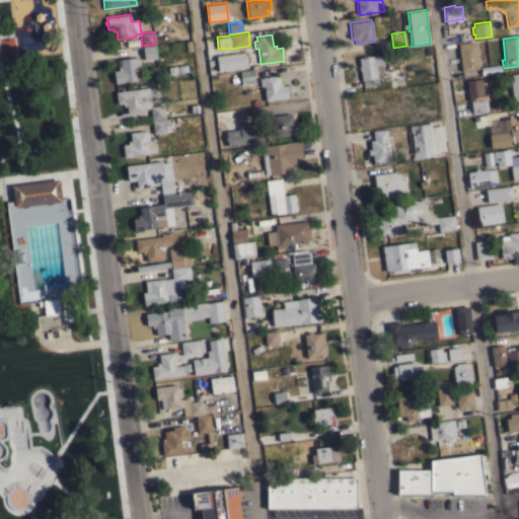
[(458,44),(475,42),(475,48),(476,47),(477,50),(475,50),(477,60),(478,60),(478,62),(477,63),(478,68),(461,70),(458,44)]
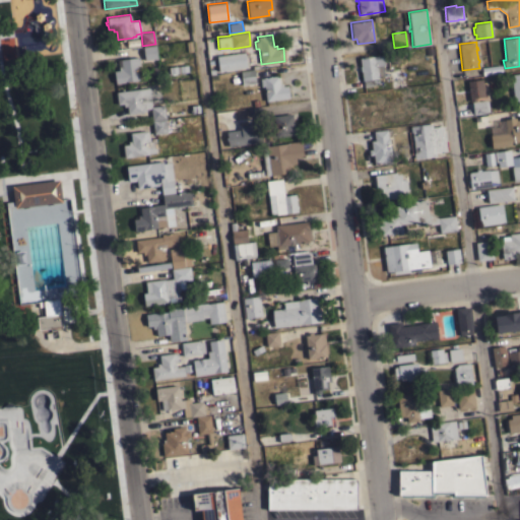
[(155,45),(157,58),(144,60),(142,46),(155,45)]
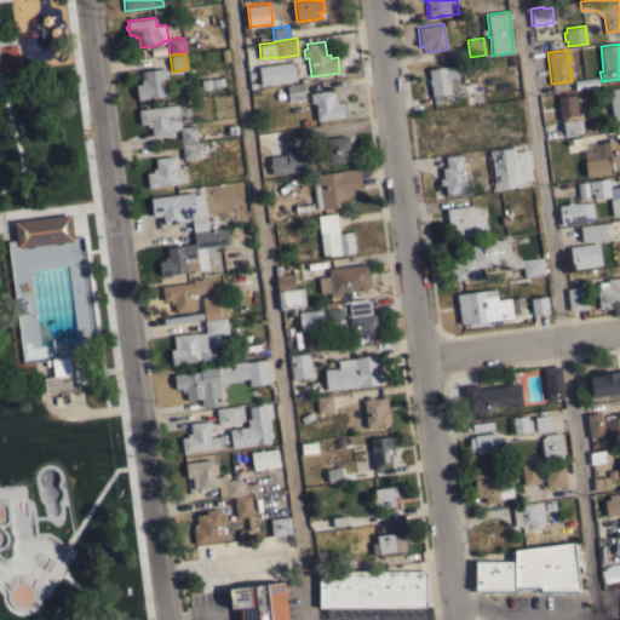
[(260,85),(258,67),(292,62),(294,80),(260,85)]
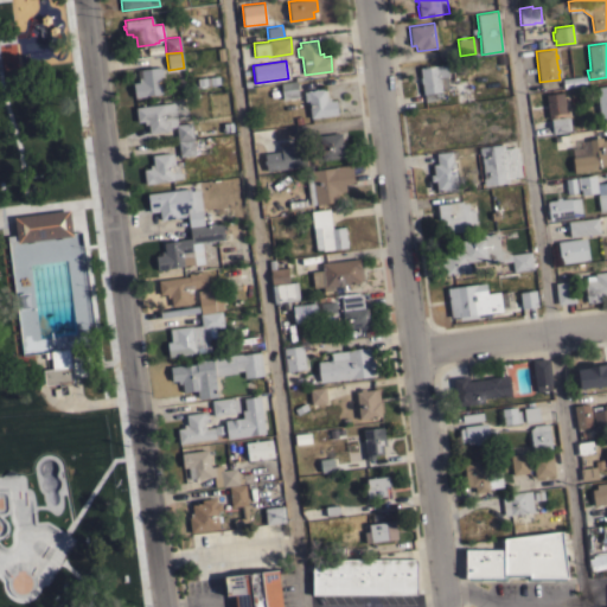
[(419,68),(447,64),(448,76),(446,76),(448,88),(441,88),(441,91),(435,91),(436,98),(425,100),(423,94),(422,94),(419,68)]
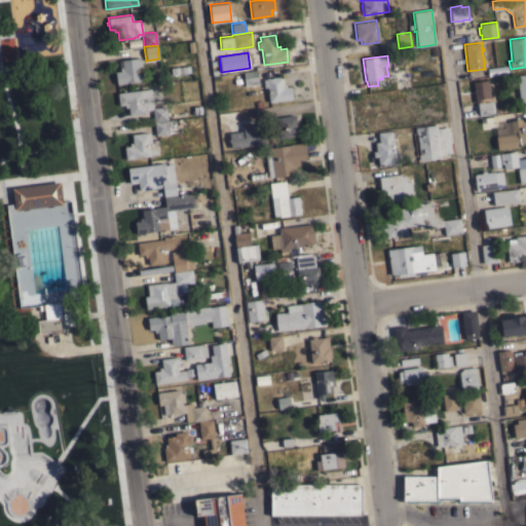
[(121,60),(141,58),(142,66),(138,66),(140,80),(125,82),(117,84),(115,71),(120,71),(119,68),(122,67),(121,60)]
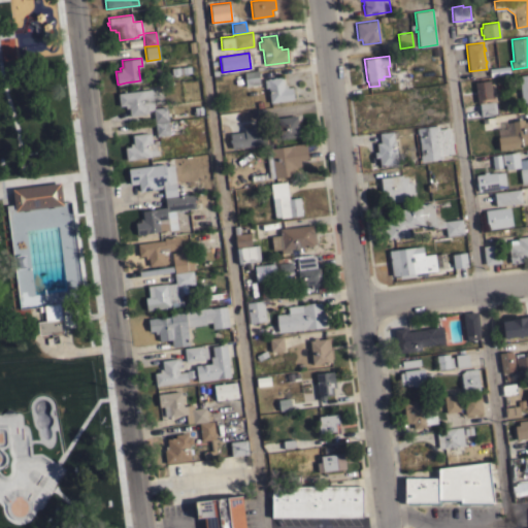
[(394,71),(409,69),(413,88),(396,90),(394,71)]
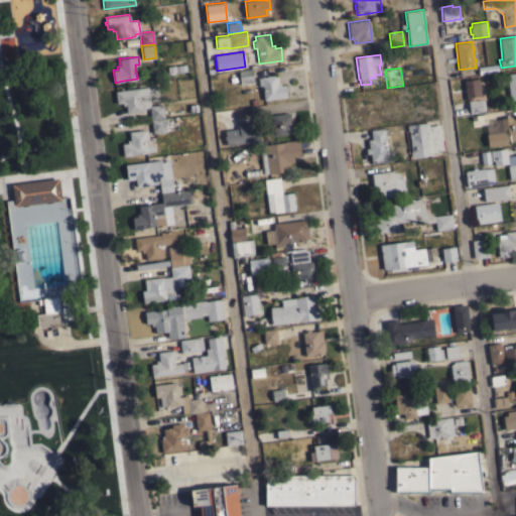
[(252,69),(254,83),(240,84),(238,71),(252,69)]
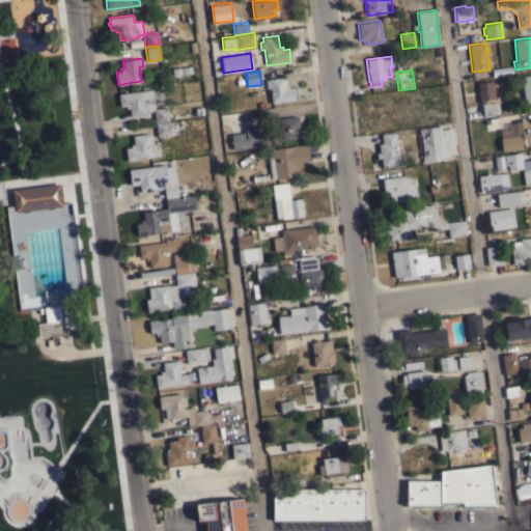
[(521,76),(530,74),(530,105),(525,106),(521,76)]
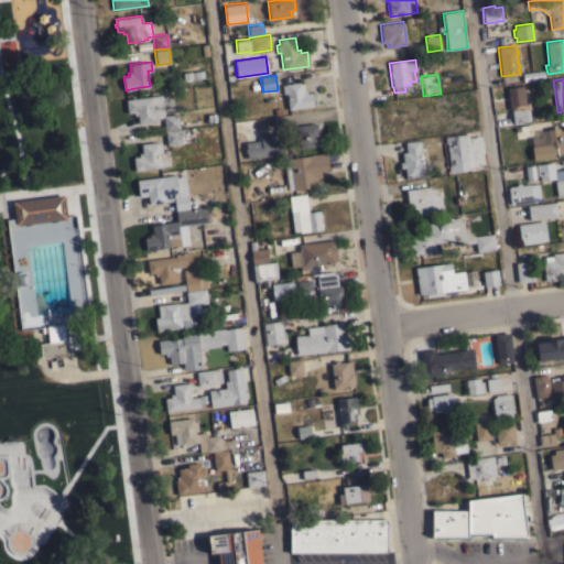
[(289,109),(286,94),(283,94),(282,85),(285,85),(285,84),(301,82),(302,90),(306,89),(306,93),(312,93),(314,106),(289,109)]
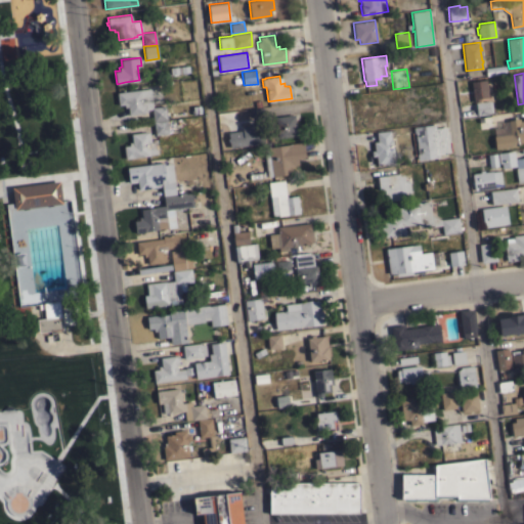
[(471,81),(486,79),(486,85),(487,85),(488,91),(487,91),(490,114),(477,115),(475,102),(474,102),(471,81)]
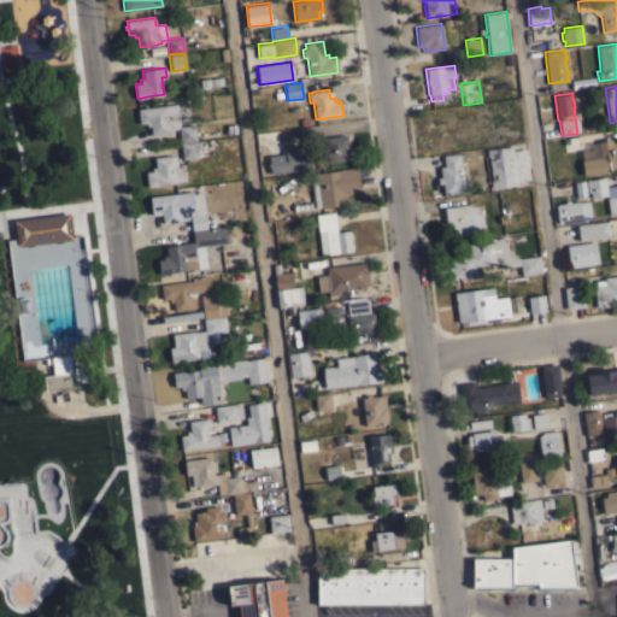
[(509,101),(510,116),(495,117),(493,103),(509,101)]
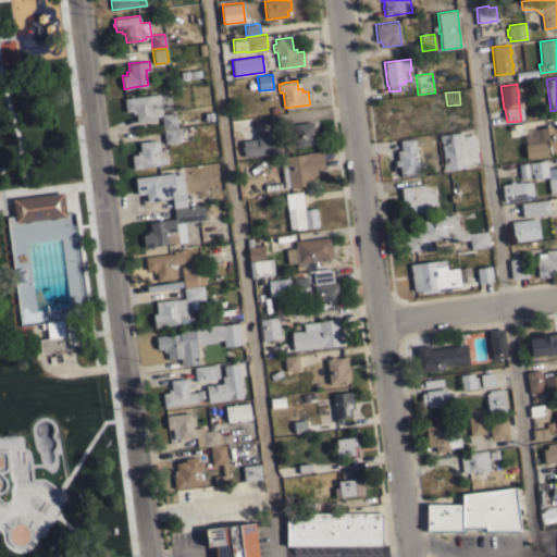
[(124,98),(160,94),(162,114),(175,112),(177,126),(162,128),(161,115),(156,116),(156,119),(152,120),(137,122),(135,113),(132,113),(132,111),(125,111),(124,98)]
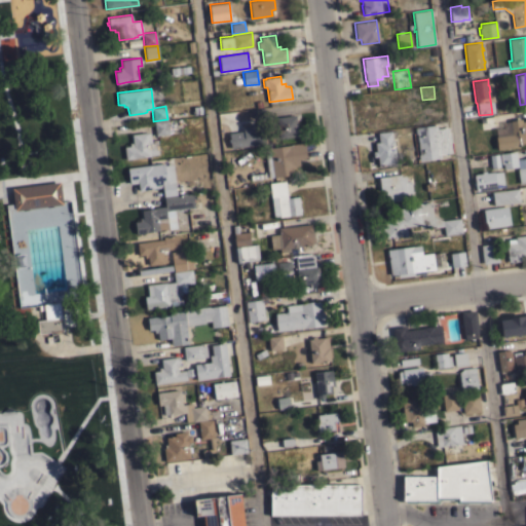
[(252,109),(251,102),(257,102),(258,108),(263,108),(264,116),(250,117),(249,109),(252,109)]
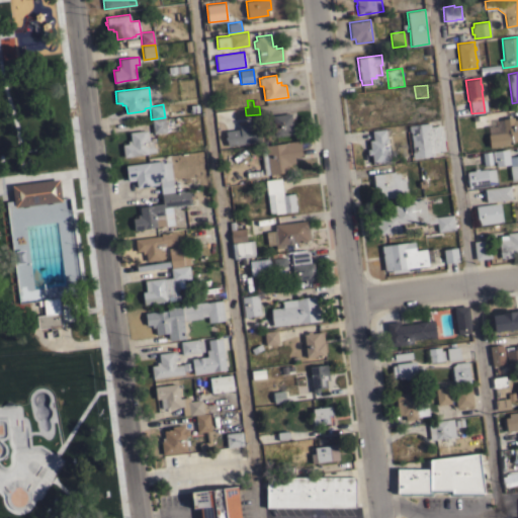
[(293,134),(274,136),(273,127),(272,127),(271,121),(272,120),(272,115),(291,112),(293,134)]
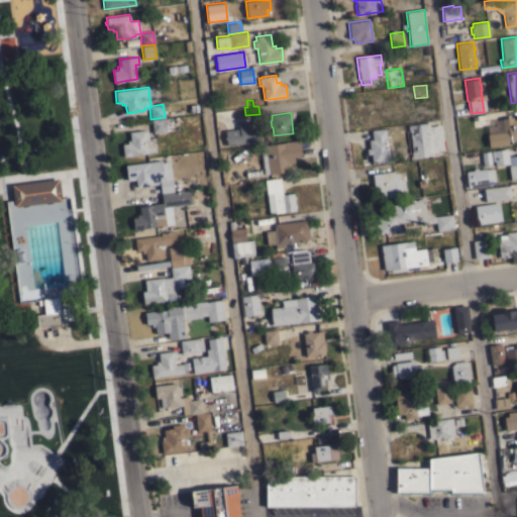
[(503,132),(502,118),(512,116),(513,119),(516,118),(515,116),(516,115),(516,140),(510,141),(511,144),(489,146),(488,134),(503,132)]
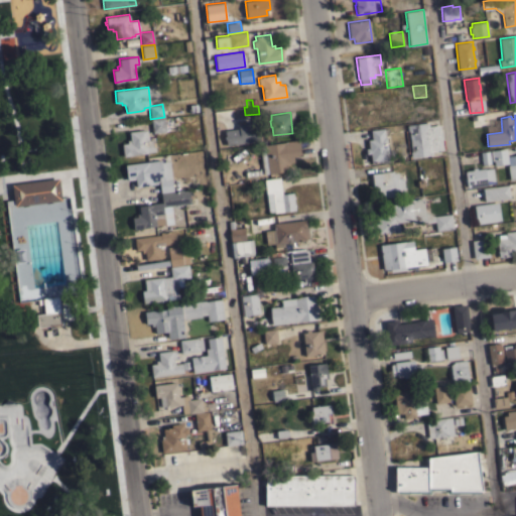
[(166,131),(152,133),(150,119),(164,118),(165,125),(166,131)]
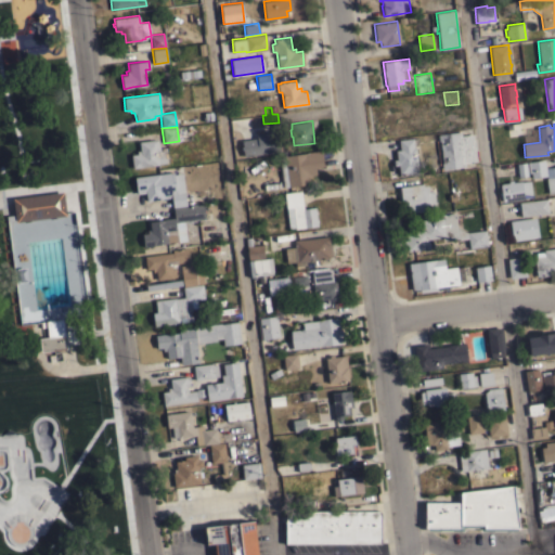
[(263,132),(263,130),(269,129),(269,131),(278,130),(280,152),(243,156),(242,140),(257,138),(256,133),(263,132)]
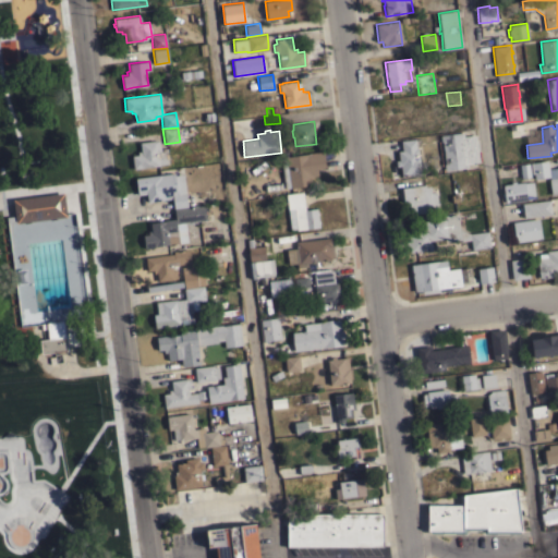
[(478,161),(468,162),(468,167),(446,170),(441,142),(440,142),(439,135),(463,132),(463,136),(475,134),(478,161)]
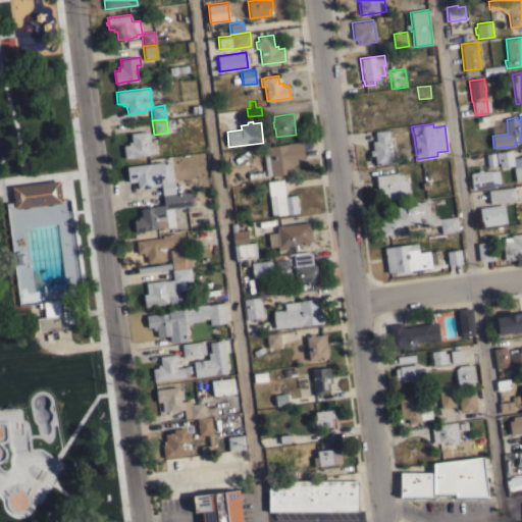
[(374,155),(370,156),(369,150),(372,150),(371,141),(375,141),(374,132),(387,129),(392,129),(393,135),(388,135),(389,139),(390,139),(394,162),(375,164),(374,155)]
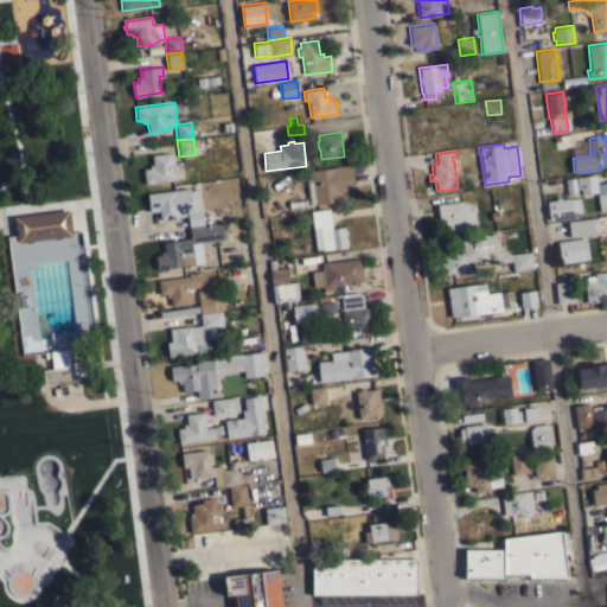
[(166,180),(167,181),(164,181),(163,181),(163,183),(158,183),(158,181),(155,181),(155,183),(152,184),(152,183),(145,184),(144,170),(149,168),(149,165),(153,164),(153,163),(152,163),(151,158),(152,158),(152,154),(170,152),(170,153),(173,153),(174,163),(181,161),(184,177),(173,179),(173,180),(166,180)]
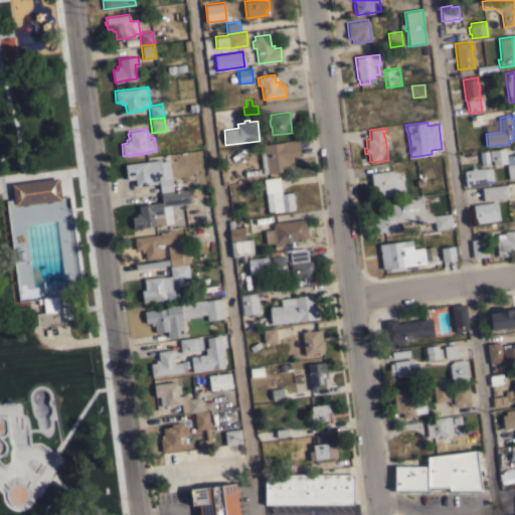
[(259,145),(284,142),(284,141),(298,139),(300,154),(293,155),(293,161),(288,162),(289,170),(263,173),(259,145)]
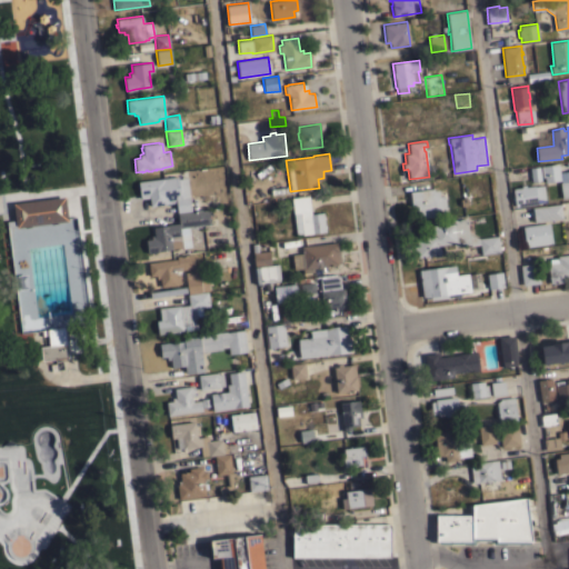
[(560,180),(545,182),(545,177),(541,177),(540,167),(542,166),(558,163),(560,180)]
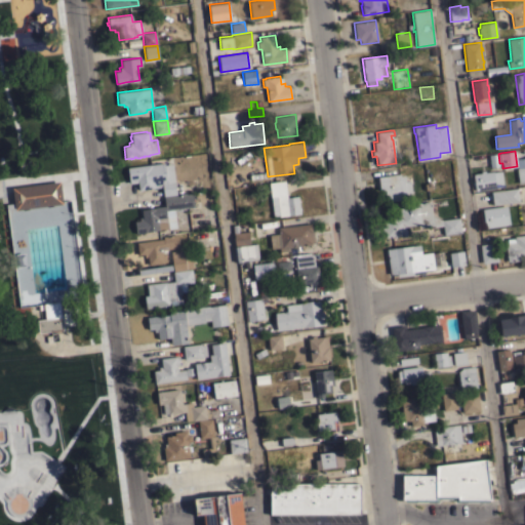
[(524,182),(518,183),(516,168),(524,167),(524,157),(524,182)]
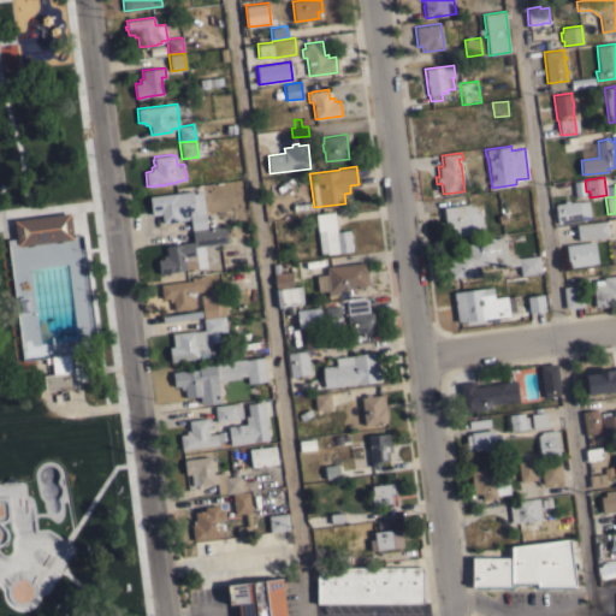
[(193,190),(195,213),(205,212),(207,227),(191,230),(190,219),(178,220),(178,221),(175,223),(175,221),(170,221),(170,223),(167,223),(163,223),(163,220),(160,220),(160,214),(161,214),(161,213),(158,213),(157,211),(150,211),(149,196),(193,190)]
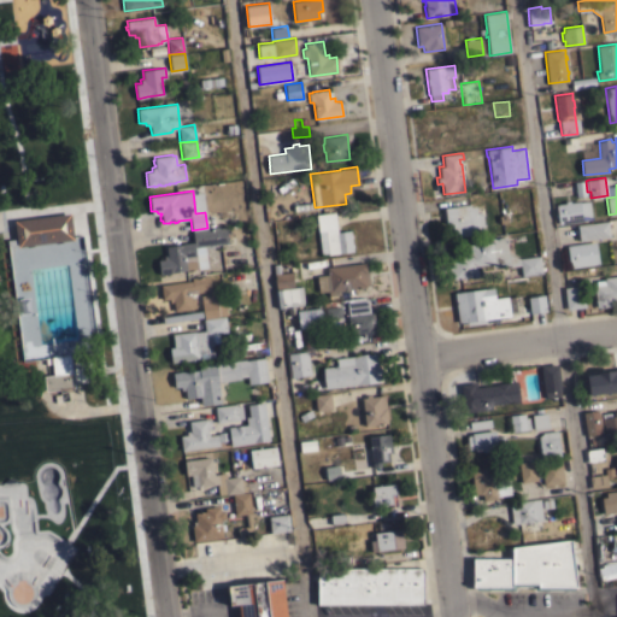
[(558,224),(557,217),(554,217),(554,213),(557,212),(556,204),(565,203),(564,201),(569,200),(570,203),(580,201),(589,200),(592,218),(582,219),(582,221),(558,224)]
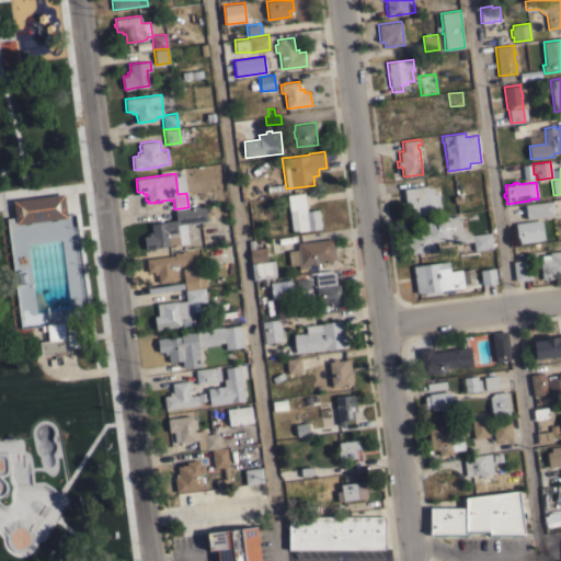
[(426,185),(427,187),(432,187),(433,193),(438,193),(441,212),(415,215),(415,208),(414,208),(413,202),(405,203),(403,189),(426,185)]
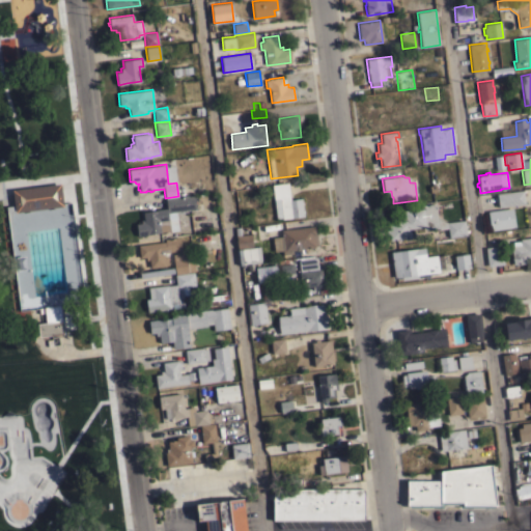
[(272,185),(287,183),(289,199),(301,198),(304,216),(282,219),(282,217),(276,218),(272,185)]
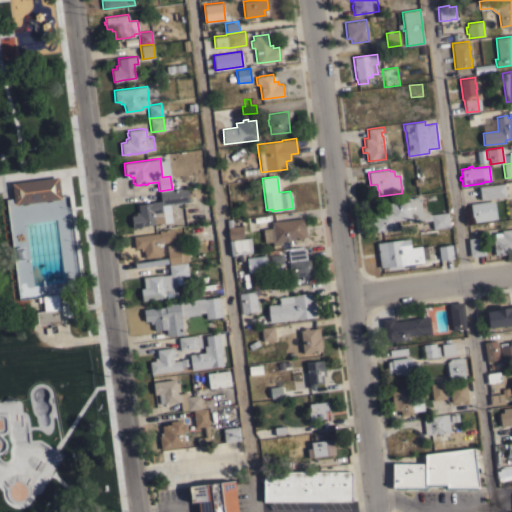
[(58,177),(61,198),(14,204),(14,202),(6,203),(5,198),(13,197),(11,183),(58,177)]
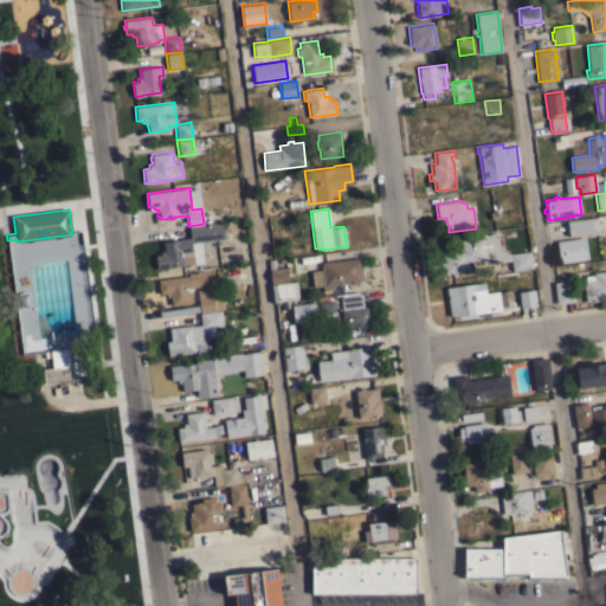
[(597,217),(599,232),(568,236),(567,220),(597,217)]
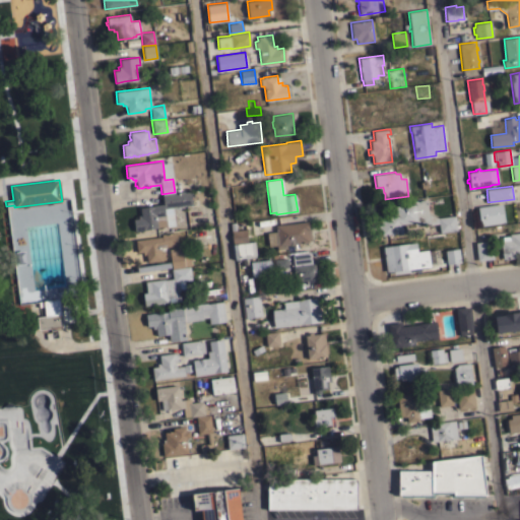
[(178,192),(183,191),(184,192),(190,191),(192,204),(173,206),(175,225),(143,230),(134,231),(134,225),(132,226),(132,223),(134,223),(133,218),(138,217),(137,215),(141,214),(140,212),(140,213),(139,210),(140,210),(140,207),(153,205),(153,204),(164,203),(161,195),(178,192)]
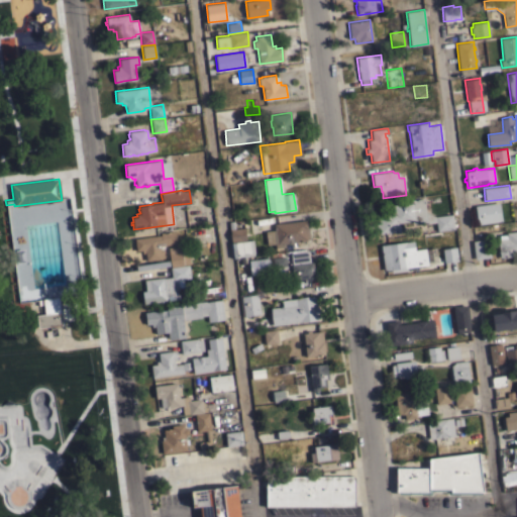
[(451,214),(453,228),(437,231),(435,222),(427,223),(427,222),(424,222),(424,223),(412,225),(411,221),(398,222),(399,226),(400,226),(400,228),(399,228),(400,232),(396,233),(396,231),(380,233),(379,228),(377,228),(376,223),(378,223),(377,215),(391,213),(391,210),(393,210),(393,205),(410,203),(410,200),(423,198),(425,213),(435,216),(451,214)]
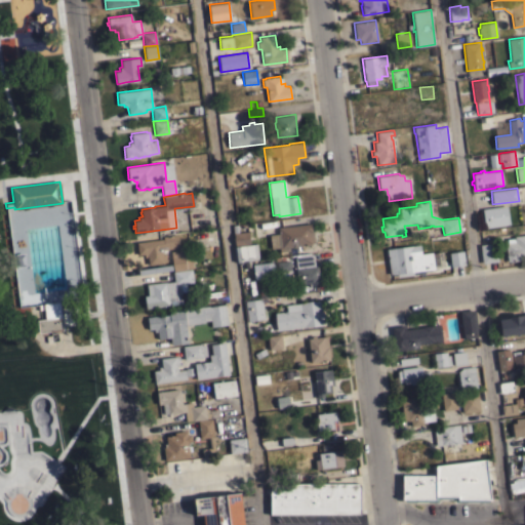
[(507,205),(509,225),(485,228),(482,208),(507,205)]
